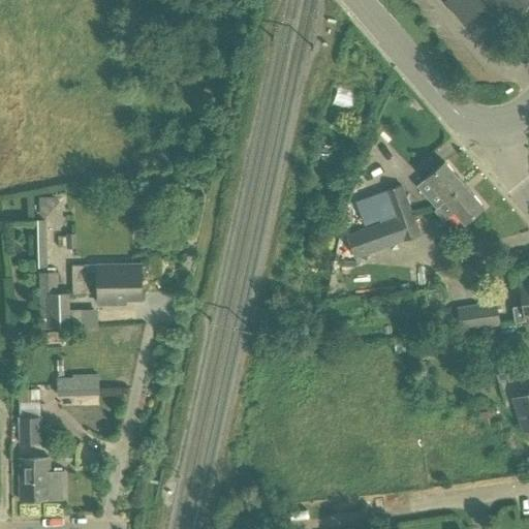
[(528,0),(447,0),(467,24),(486,7),(520,25),(528,5),(528,0)]
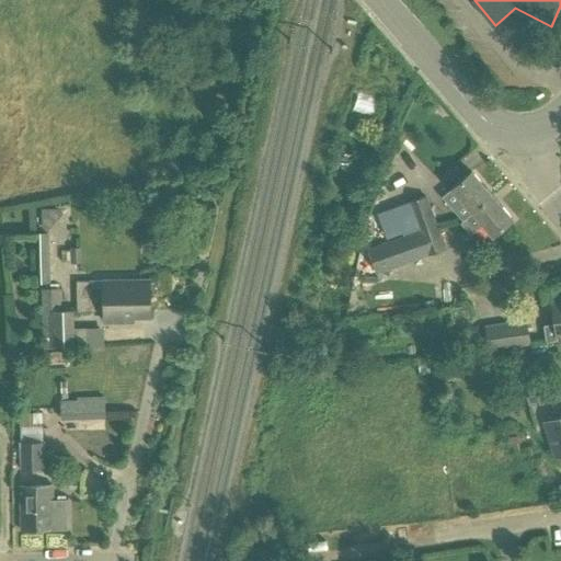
[(222,78),(240,79),(240,66),(222,65),(222,78)]
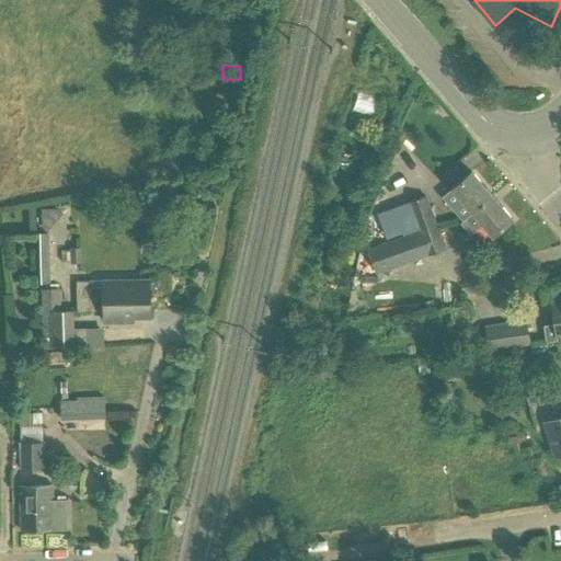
[(451,189),(472,212),(492,195),(471,171),(451,189)]
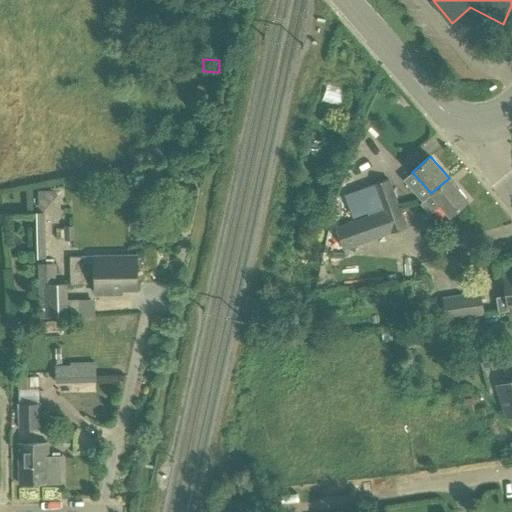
[(449,178),(431,193),(432,194),(421,204),(430,215),(441,205),(450,215),(467,200),(449,178)]
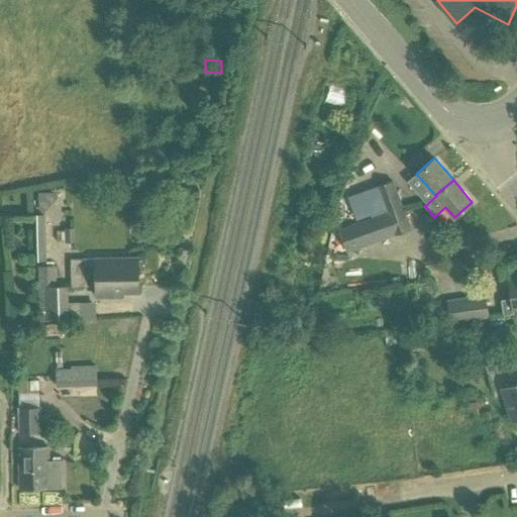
[(401,205),(392,181),(379,185),(377,186),(386,210),(401,205)]
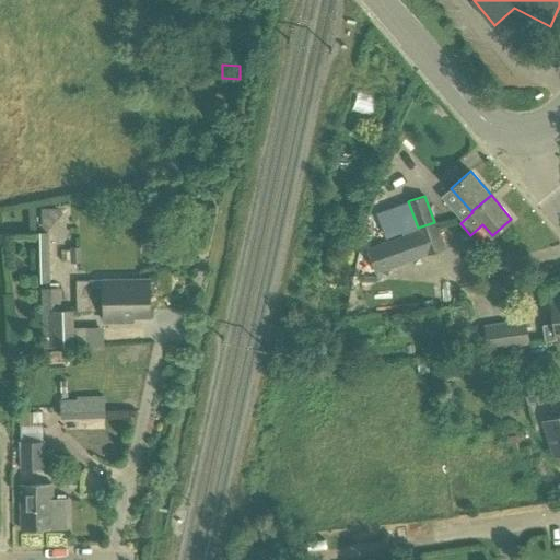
[(419,230),(418,228),(408,201),(393,207),(404,235),(419,230)]
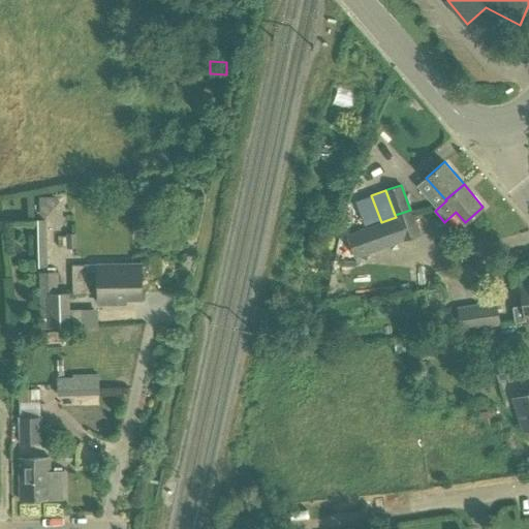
[(410,210),(395,215),(396,217),(404,241),(419,235),(410,210)]
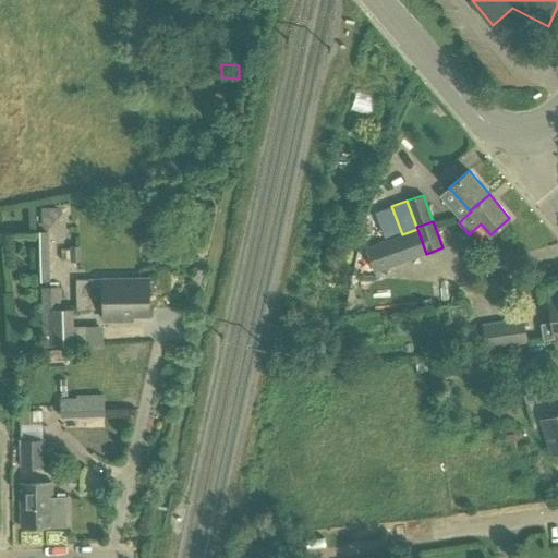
[(402,234),(364,249),(373,273),(426,254),(417,229),(402,234)]
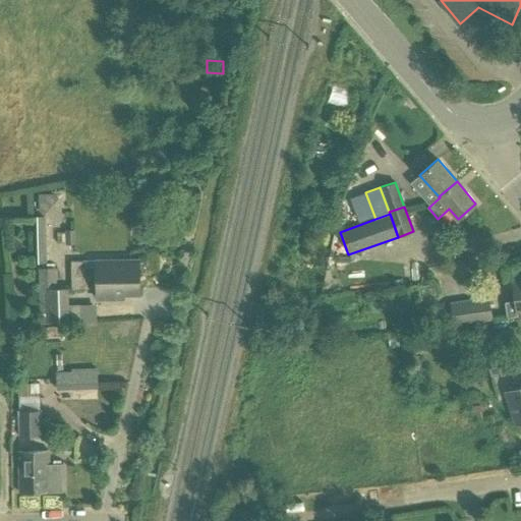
[(33,217),(35,262),(46,262),(44,217),(33,217)]
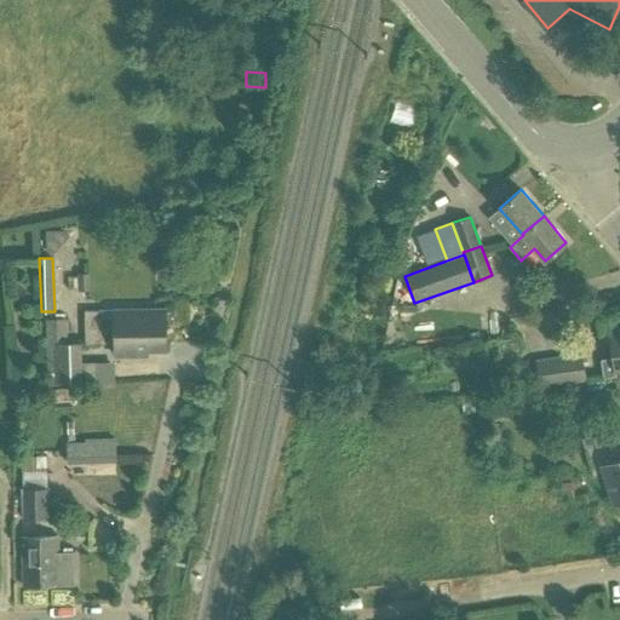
[(79,274),(79,291),(89,291),(89,274),(79,274)]
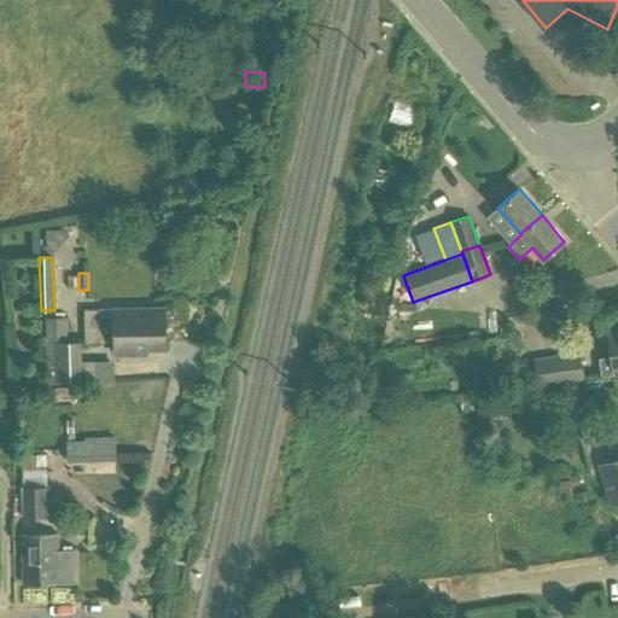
[(85,309),(85,330),(85,344),(116,343),(116,355),(159,354),(158,308),(115,309),(85,309)]
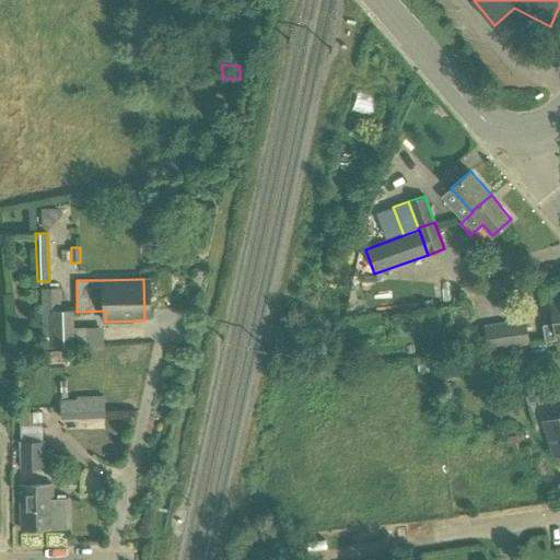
[(59,289),(42,289),(43,329),(49,329),(49,346),(74,346),(73,311),(59,311),(59,289)]
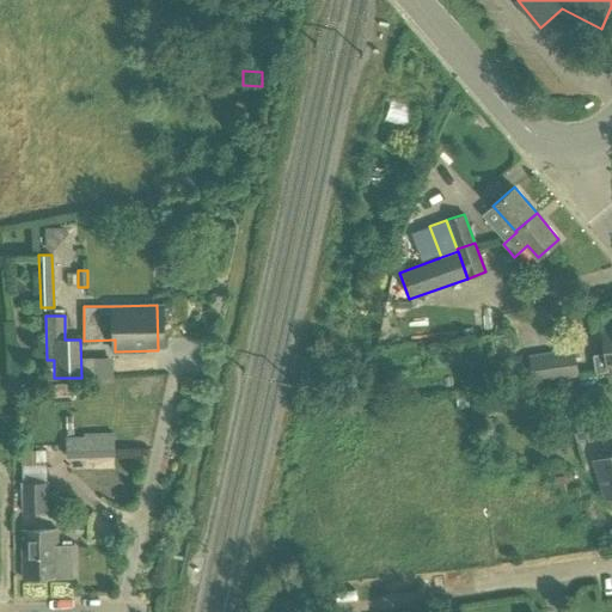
[(490,317),(491,331),(508,331),(508,316),(490,317)]
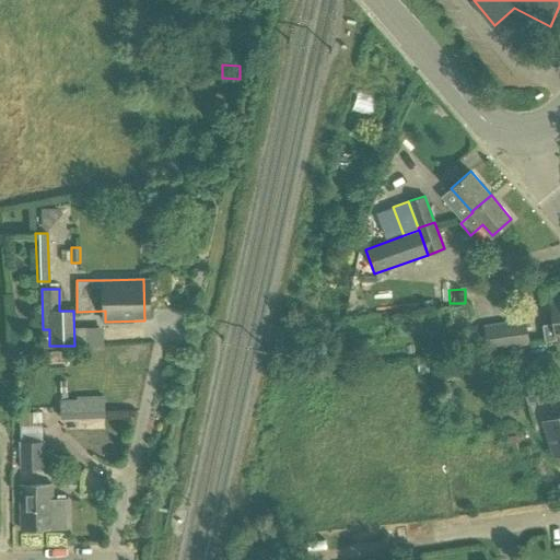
[(544,326),(546,341),(559,340),(558,336),(559,335),(559,302),(552,304),(555,324),(544,326)]
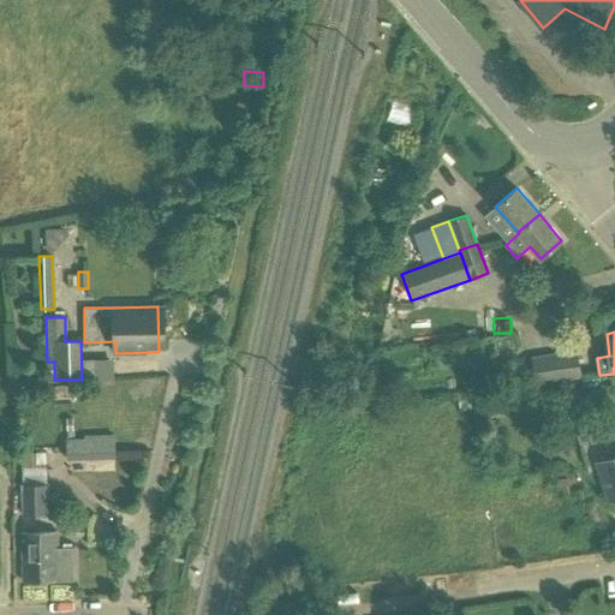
[(536,381),(578,375),(574,351),(532,356),(536,381)]
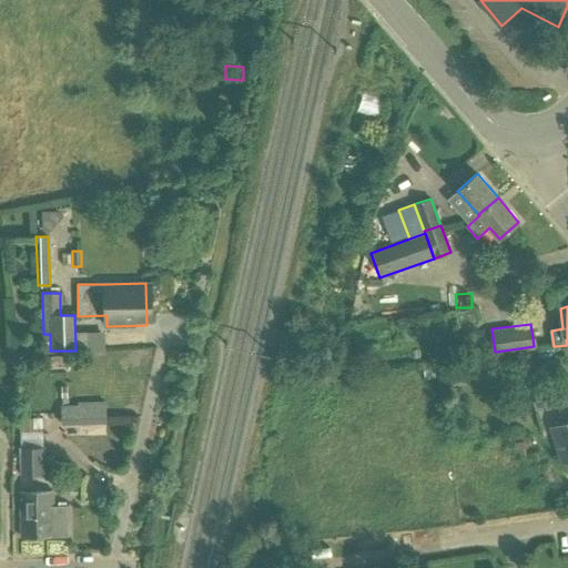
[(434,365),(423,368),(425,379),(437,377),(434,365)]
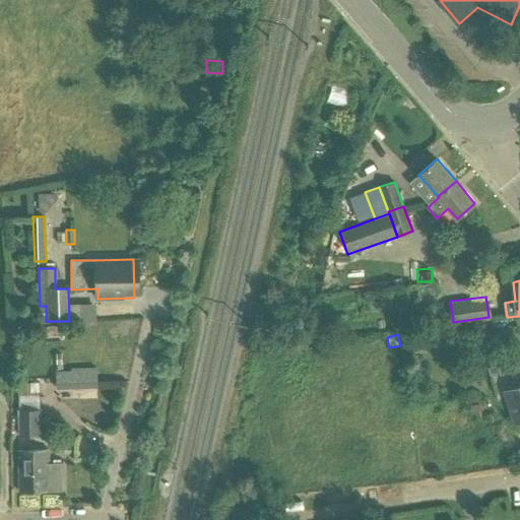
[(496,361),(500,375),(519,369),(519,368),(517,354),(496,361)]
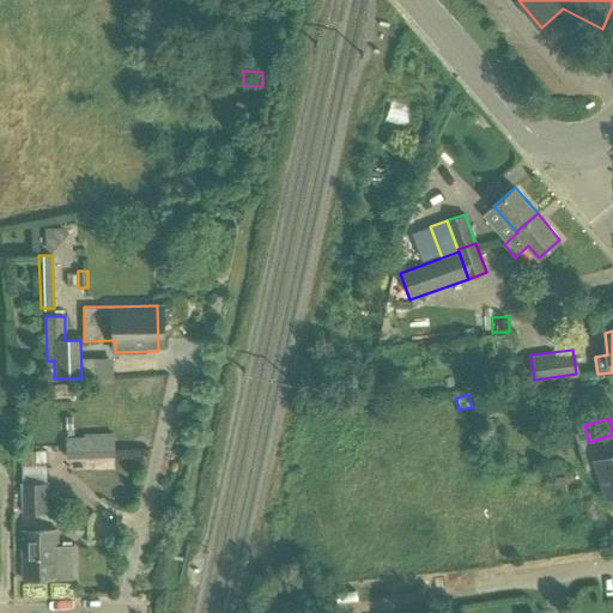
[(68,447),(68,457),(86,456),(86,445),(68,447)]
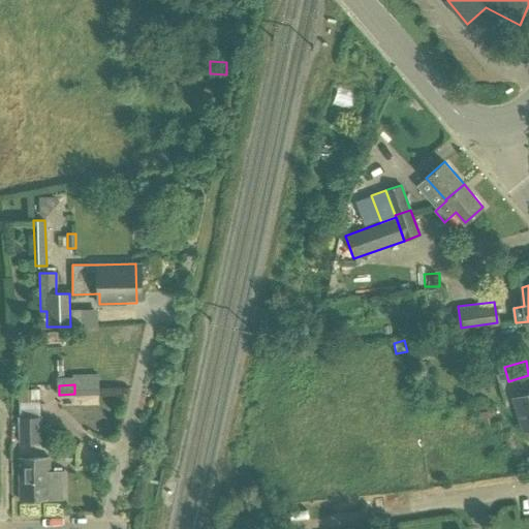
[(40,403),(40,391),(20,391),(20,404),(40,403)]
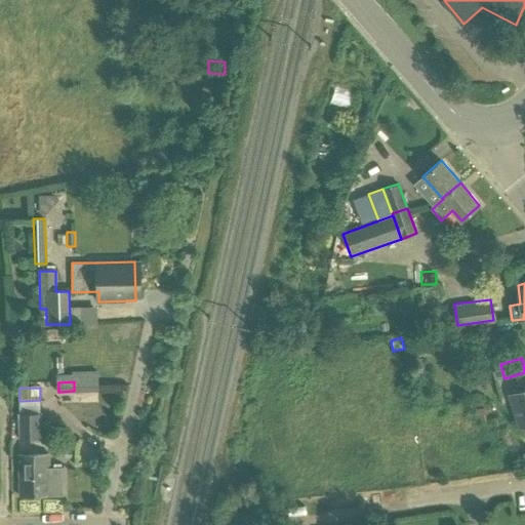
[(524,389),(509,395),(519,428),(524,426),(524,389)]
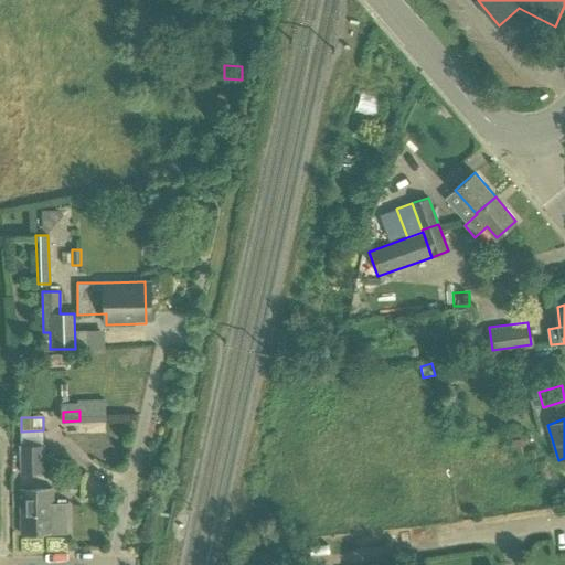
[(21,445),(21,473),(46,475),(45,445),(21,445)]
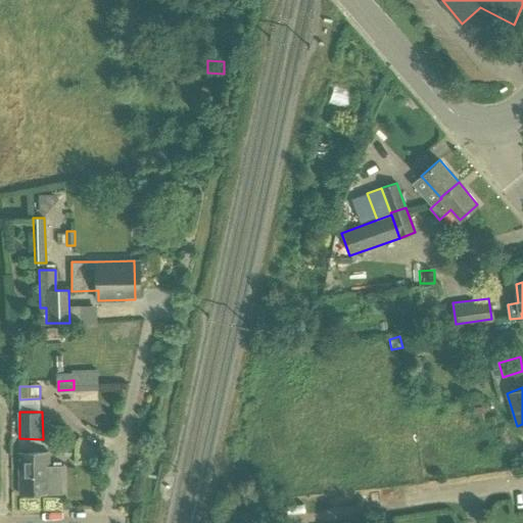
[(48,453),(19,453),(20,494),(46,493),(61,492),(61,466),(60,466),(60,463),(53,463),(53,466),(49,466),(48,453)]
